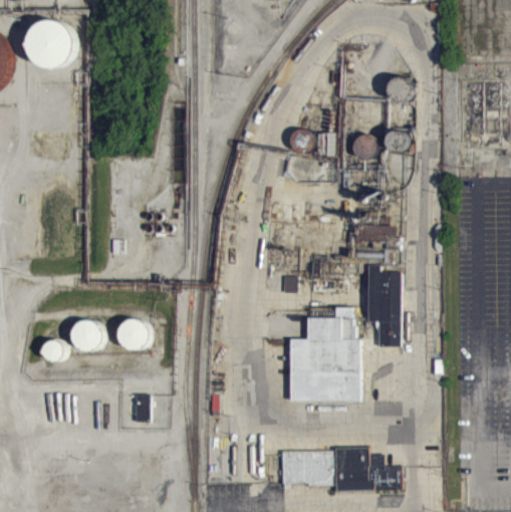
[(0,9),(5,9),(7,1),(8,1),(7,0),(0,0),(0,9)]
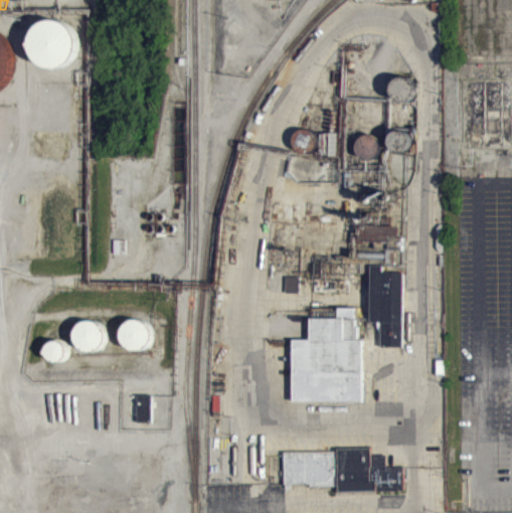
[(78,76),(77,31),(34,32),(36,77),(78,76)]
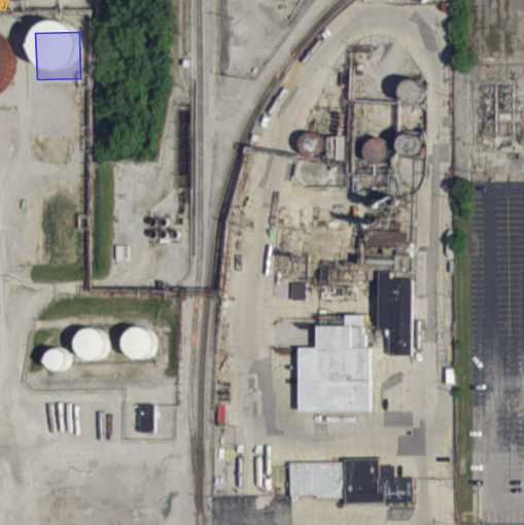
[(377,330),(388,330),(388,355),(410,355),(411,279),(390,278),(390,272),(378,272),(377,330)]
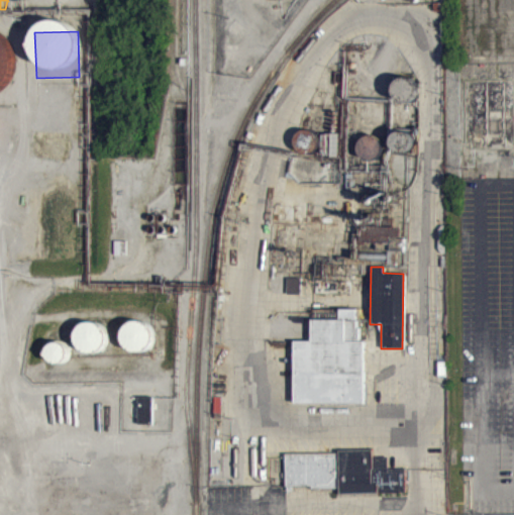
[(362,403),(362,341),(356,341),(356,327),(353,327),(353,309),(337,309),(310,308),(310,341),(293,341),(292,403),(362,403)]
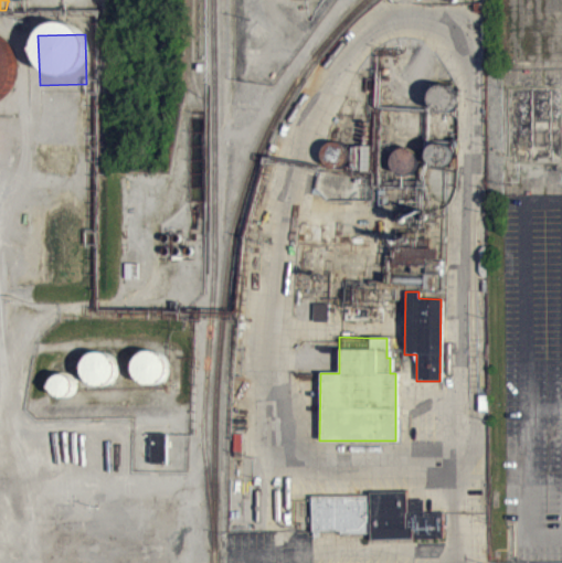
[(115,364),(86,363),(85,395),(114,396),(115,364)]
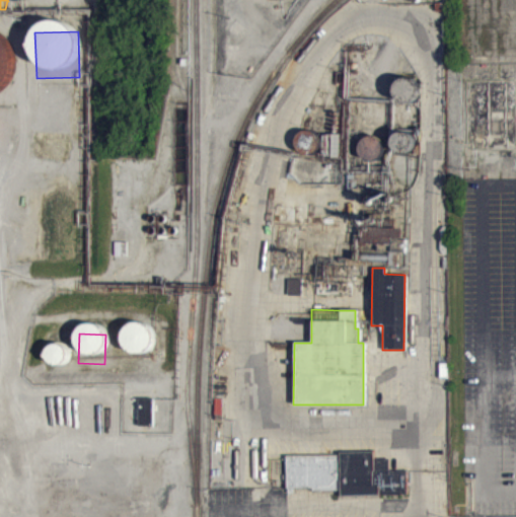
[(152,334),(124,335),(125,362),(153,361),(152,334)]
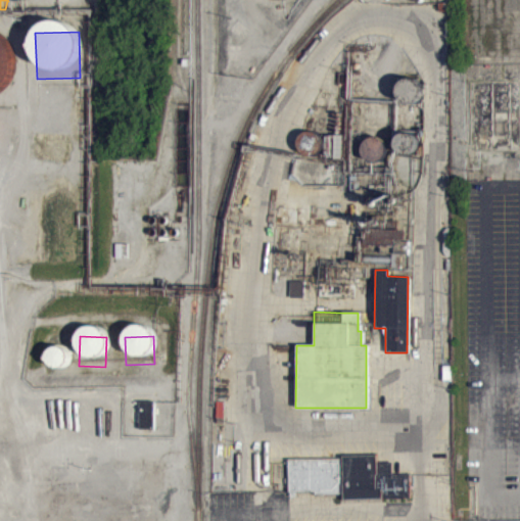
[(67,358),(50,359),(50,378),(67,377),(67,358)]
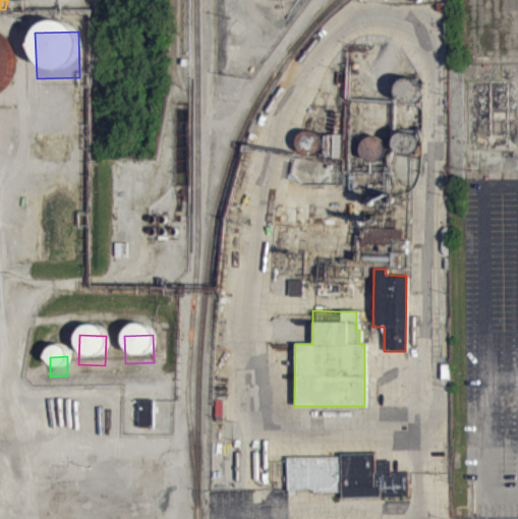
[(285,458),(285,489),(311,488),(311,493),(340,492),(340,498),(379,498),(379,496),(405,496),(405,472),(387,472),(387,460),(372,460),(371,453),(339,453),(339,457),(285,458)]
